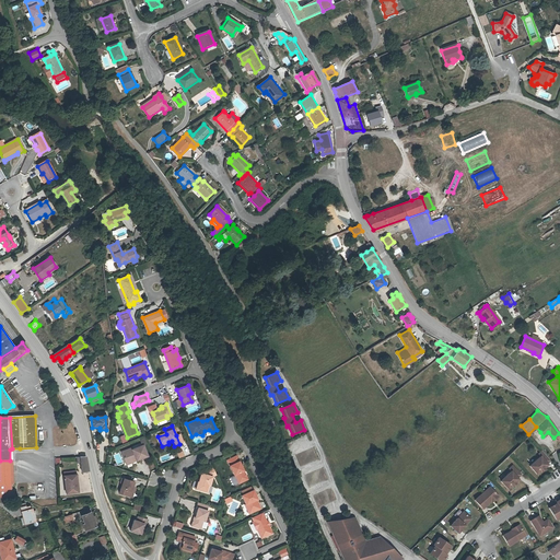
[(120,453),(125,463),(136,458),(137,462),(148,457),(142,446),(132,451),(131,448),(120,453)]
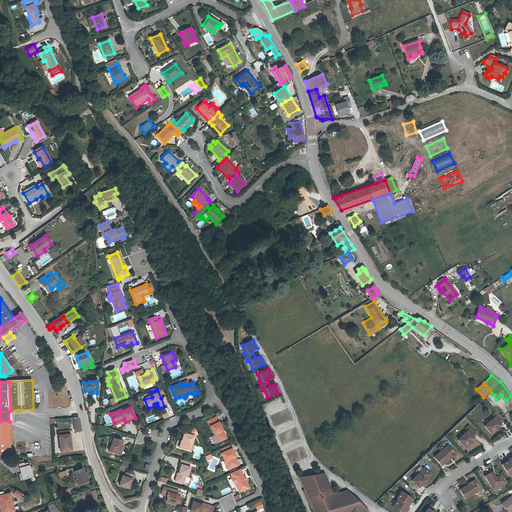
[(501,421),(494,412),(490,415),(492,418),(483,427),(489,434),(493,431),(492,430),(495,427),(496,428),(499,425),(498,424),(501,421)]
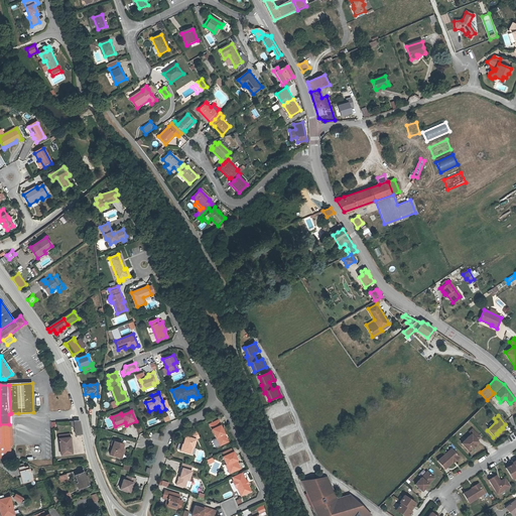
[(220,419),(211,423),(217,438),(219,438),(222,445),(229,442),(220,419)]
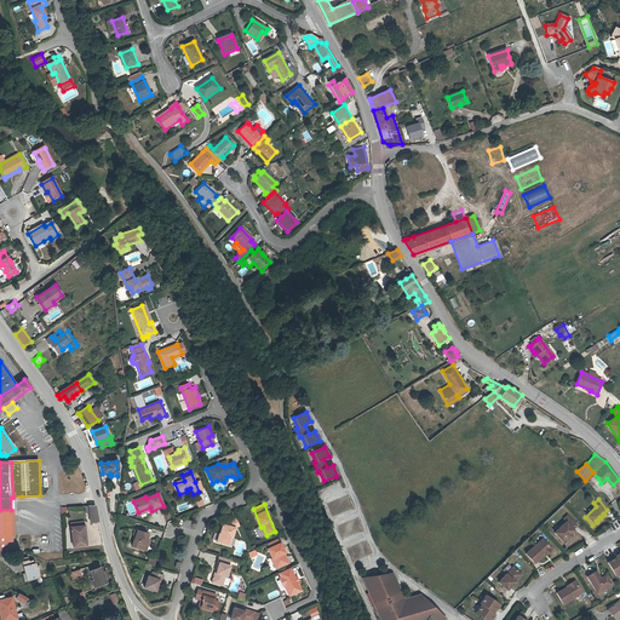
[(11,510),(0,510),(0,545),(0,552),(15,551),(15,547),(13,534),(11,510)]
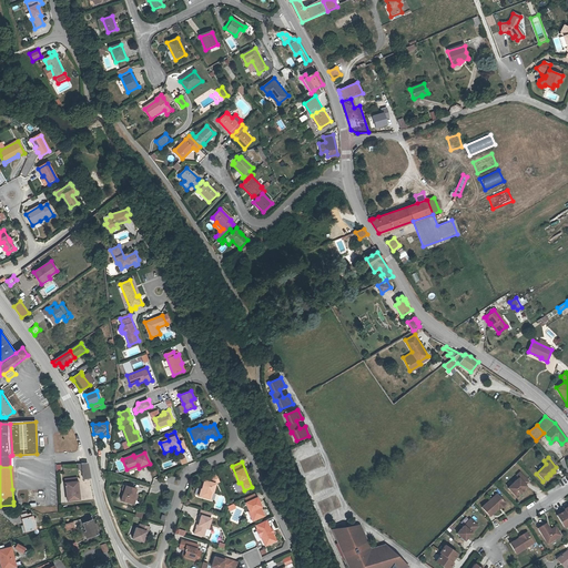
[(527,483),(518,473),(515,476),(517,478),(506,488),(514,497),(517,494),(518,494),(516,492),(519,489),(520,490),(521,490),(525,487),(524,485),(527,483)]
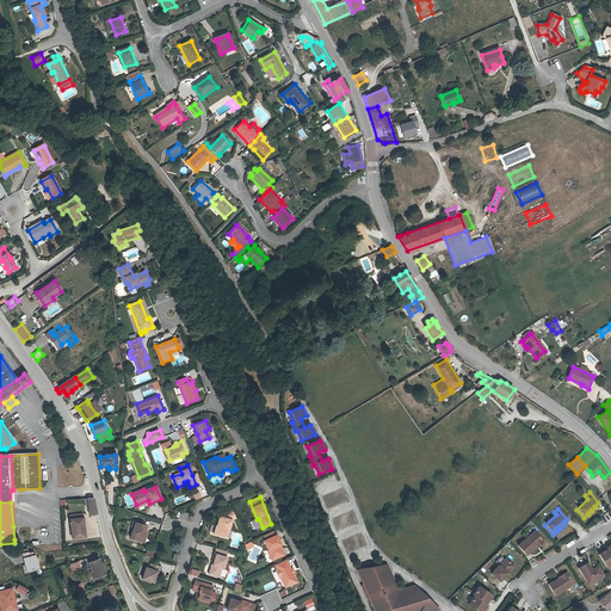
[(236,519),(233,511),(218,518),(216,524),(216,526),(214,526),(211,535),(223,538),(226,530),(228,531),(230,522),(236,519)]
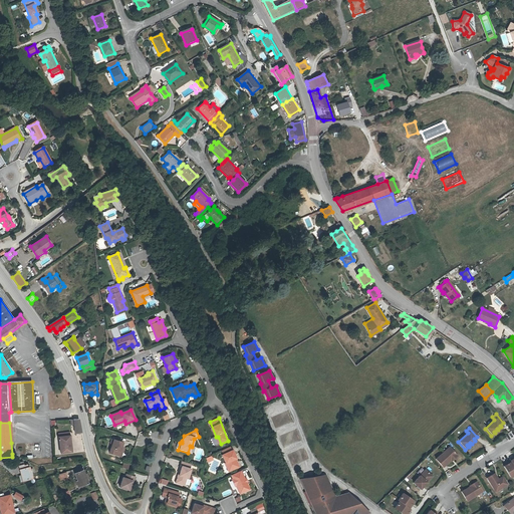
[(70,436),(60,438),(62,453),(72,452),(70,436)]
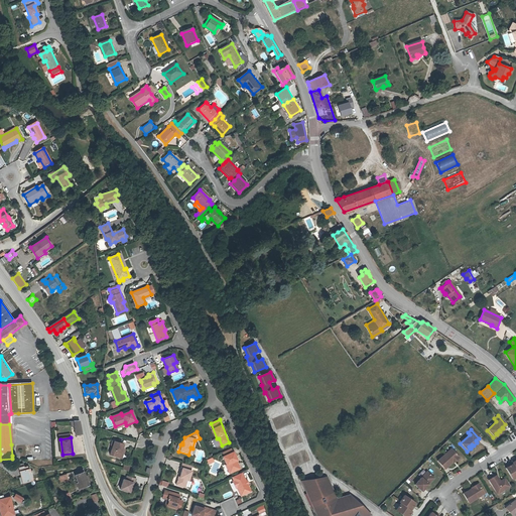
[(123,444),(113,441),(111,445),(113,446),(110,456),(119,459),(122,449),(123,444)]
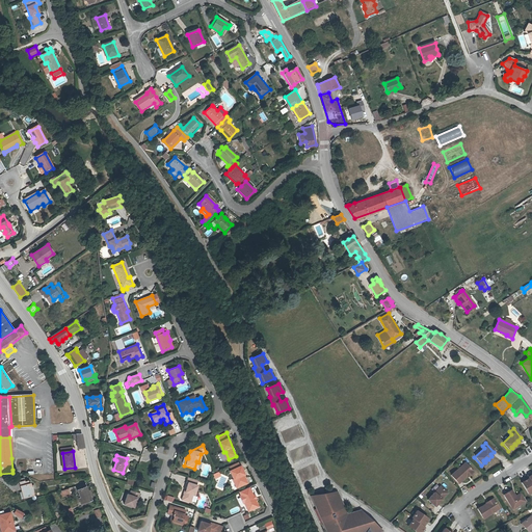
[(470,471),(463,463),(449,475),(457,483),(464,477),(463,476),(470,471)]
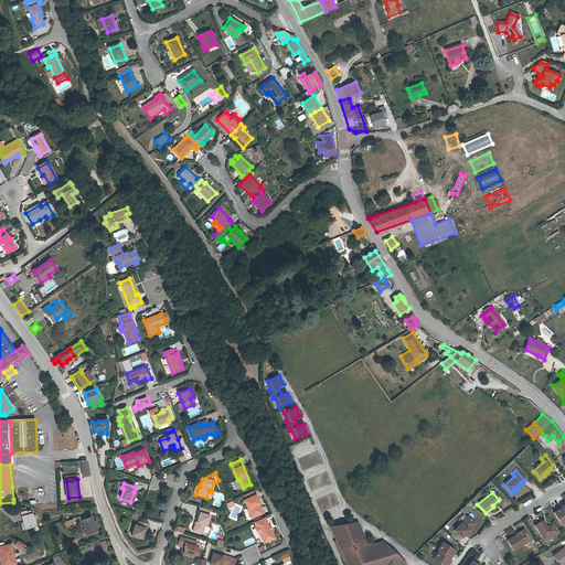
[(254,518),(264,513),(259,505),(262,504),(257,496),(245,501),(249,509),(248,509),(251,513),(252,513),(254,518)]
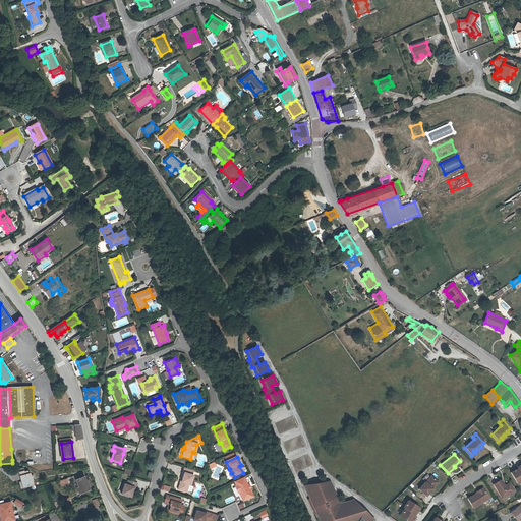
[(509,473),(516,484),(520,480),(520,463),(519,465),(518,464),(515,466),(515,467),(512,469),(513,470),(511,471),(509,473)]
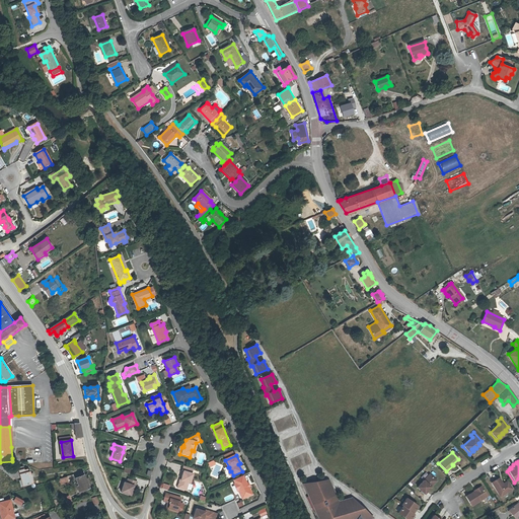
[(194,468),(184,465),(182,470),(184,471),(181,479),(180,479),(178,488),(187,490),(189,483),(191,483),(194,473),(192,473),(194,468)]
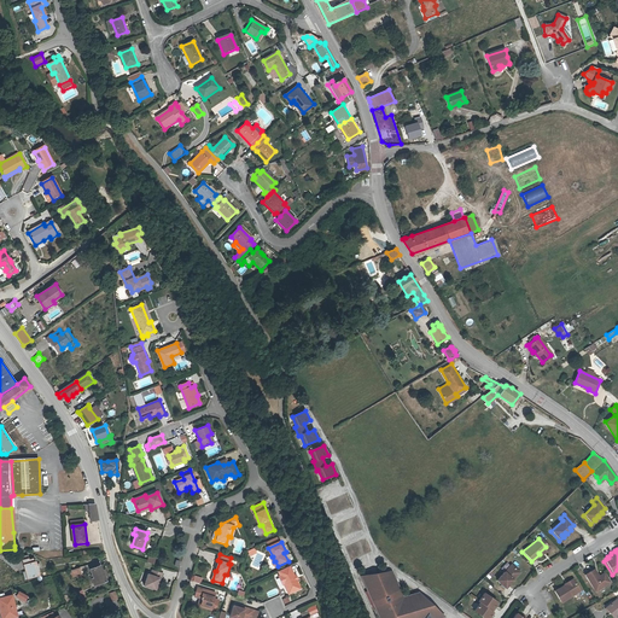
[(30,555),(24,557),(27,567),(24,569),(28,579),(40,577),(35,560),(33,561),(30,555)]
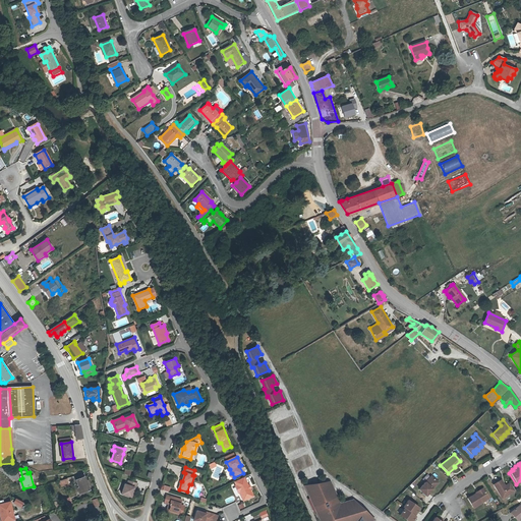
[(77,479),(82,488),(80,489),(82,496),(93,491),(87,476),(77,479)]
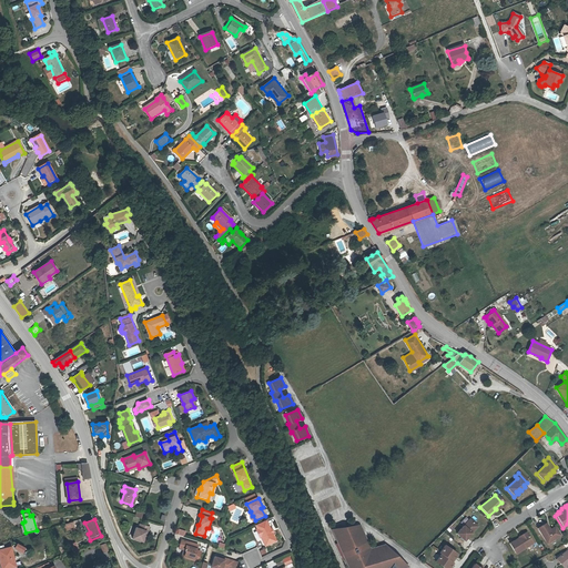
[(468,519),(455,534),(463,541),(470,533),(469,533),(475,526),(468,519)]
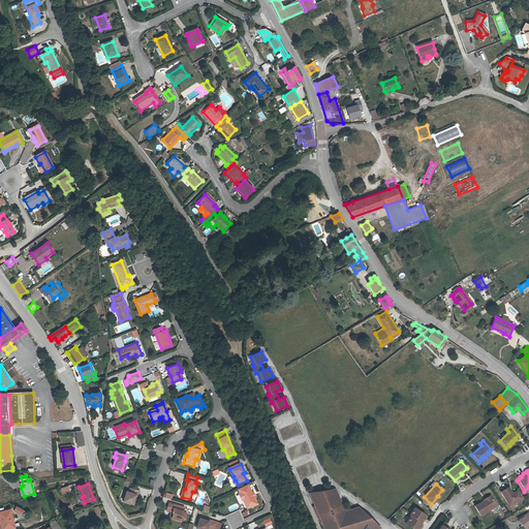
[(249,485),(239,490),(247,508),(257,504),(249,485)]
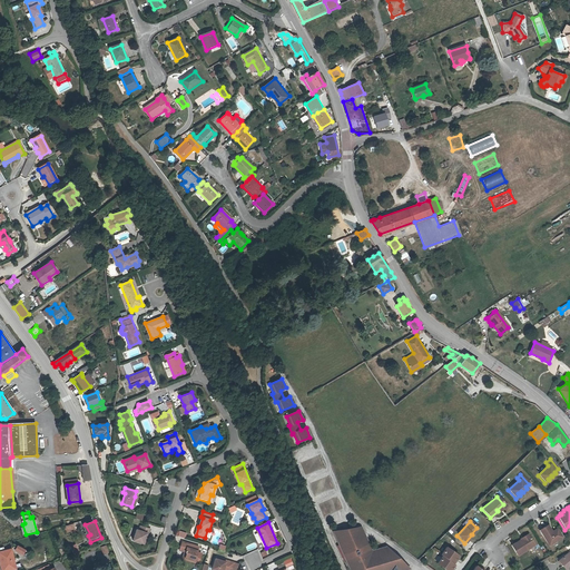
[(561,537),(557,528),(552,531),(552,532),(551,532),(547,526),(538,530),(547,546),(561,537)]
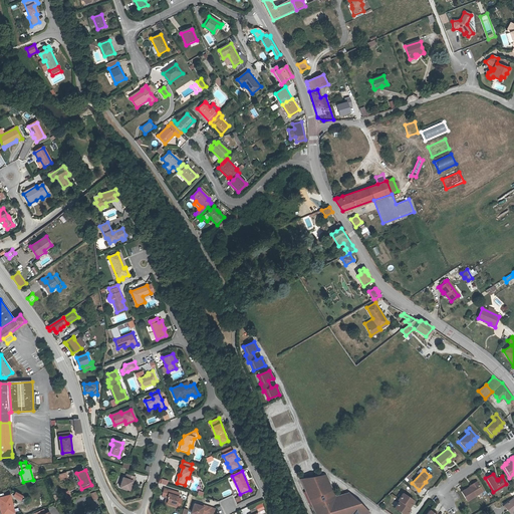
[(132,482),(134,483),(135,478),(126,475),(124,479),(122,479),(119,488),(129,491),(131,486),(132,482)]
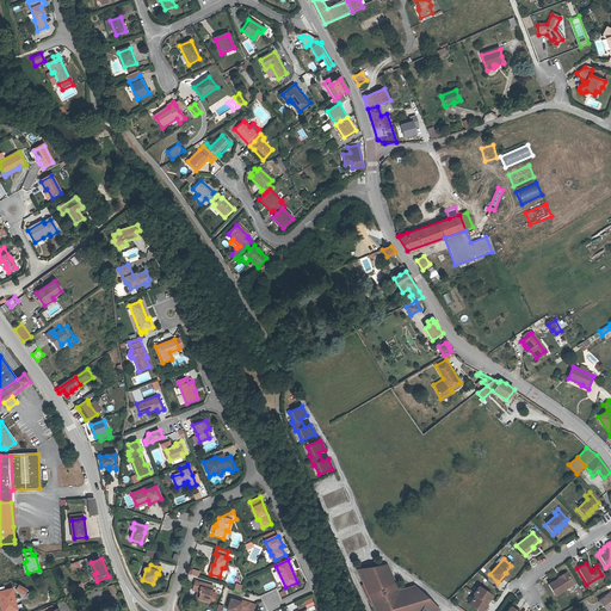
[(415,610),(409,588),(395,592),(383,565),(376,568),(375,566),(356,568),(372,608),(375,608),(375,610),(374,610),(415,610)]
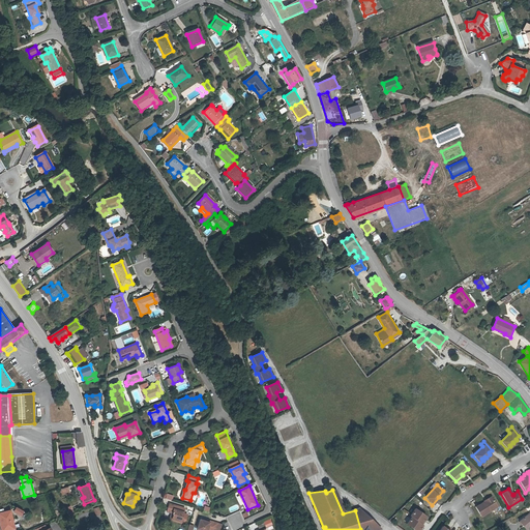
[(496,507),(491,498),(483,502),(482,502),(474,507),(479,517),(496,507)]
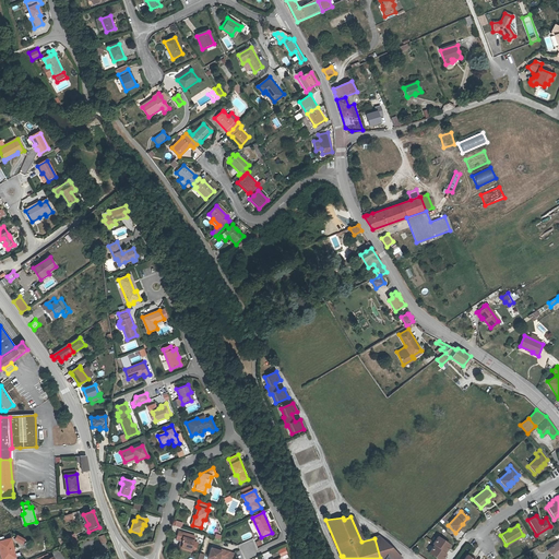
[(181,547),(191,550),(191,549),(193,542),(194,540),(186,537),(187,534),(179,531),(176,539),(181,540),(182,542),(182,543),(181,547)]
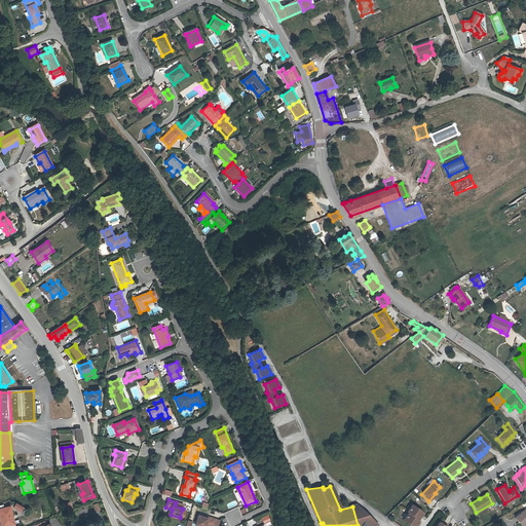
[(357,509),(355,505),(352,506),(358,525),(367,525),(372,525),(376,524),(368,516),(366,517),(363,514),(365,513),(360,508),(357,509)]
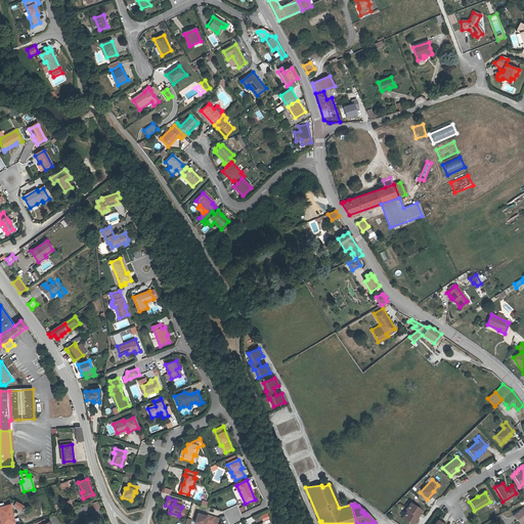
[(405,511),(400,519),(408,523),(412,523),(413,522),(415,523),(418,520),(417,519),(419,516),(418,515),(419,514),(420,511),(409,504),(404,511),(405,511)]
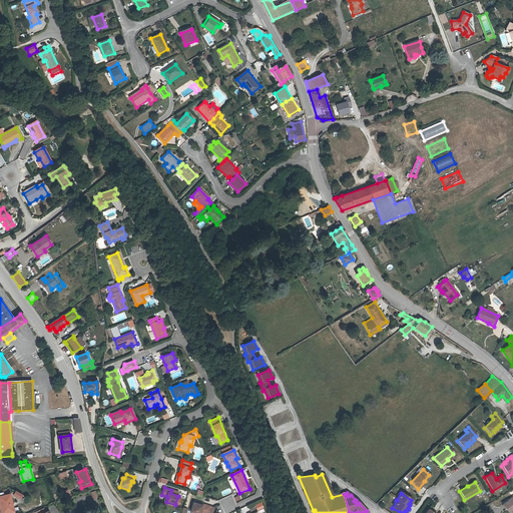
[(10,494),(0,496),(0,500),(3,512),(8,512),(14,512),(13,510),(11,499),(10,494)]
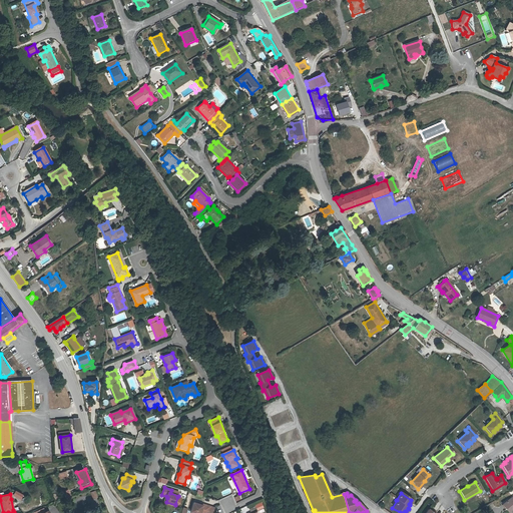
[(167,497),(166,496),(164,503),(175,506),(175,505),(166,502),(167,498),(167,497)]
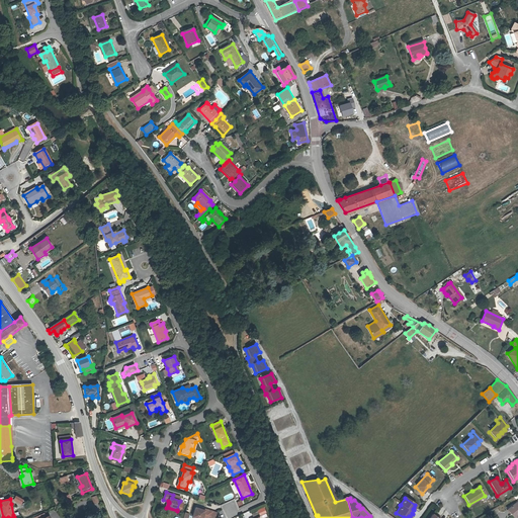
[(517,517),(517,504),(516,502),(506,509),(509,514),(512,512),(516,517),(517,517)]
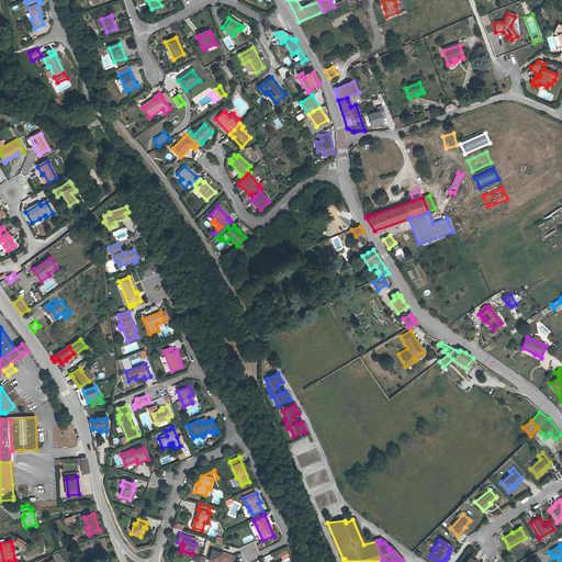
[(218,554),(213,552),(209,561),(229,561),(232,555),(224,552),(223,555),(218,554)]
